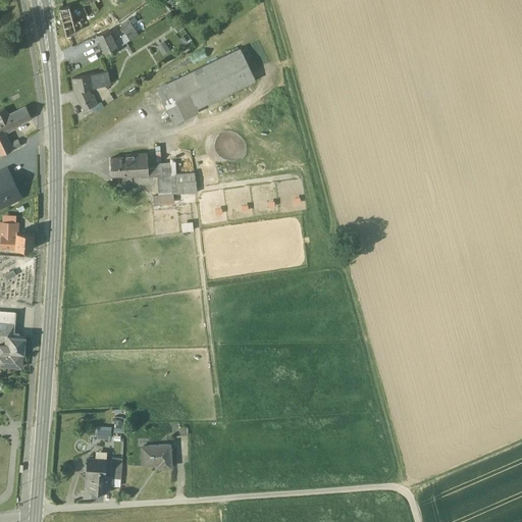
[(69,6),(59,8),(64,28),(74,25),(69,6)]
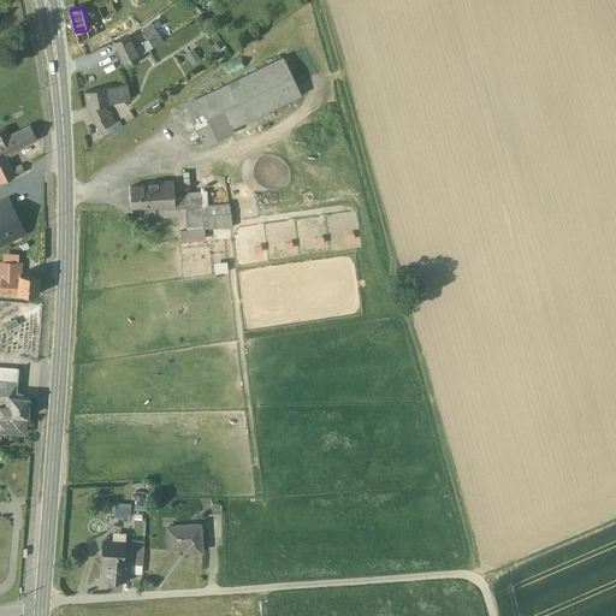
[(146,27),(154,46),(164,42),(157,22),(146,27)]
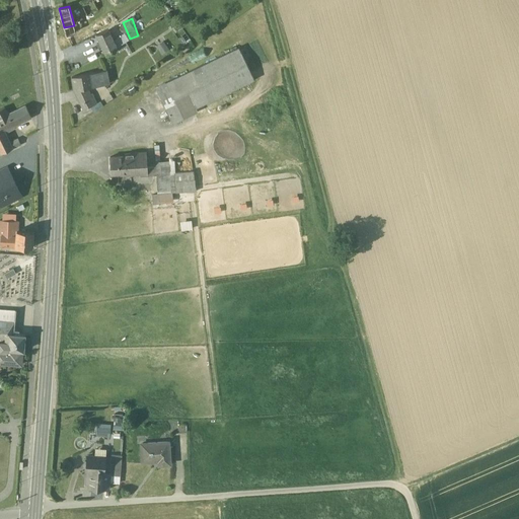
[(107,29),(96,34),(101,47),(99,48),(100,50),(102,49),(103,51),(105,55),(117,48),(107,29)]
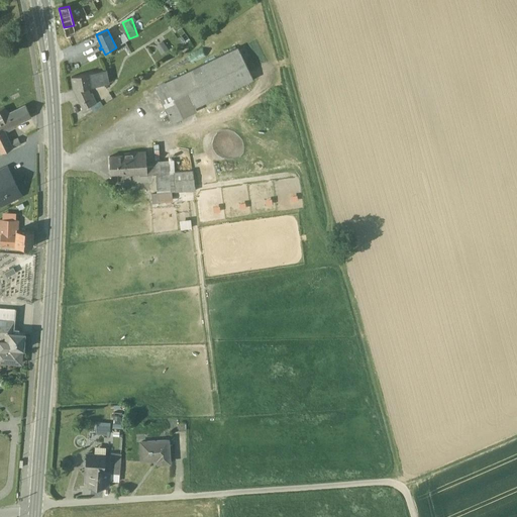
[(238,48),(156,87),(173,122),(182,118),(180,114),(252,80),(238,48)]
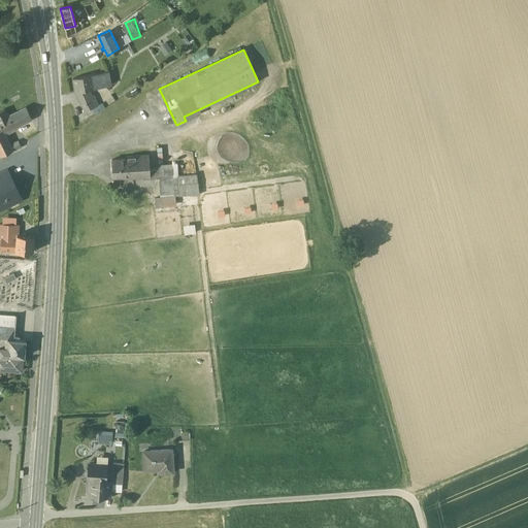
[(108,71),(72,78),(74,92),(88,89),(110,85),(108,71)]
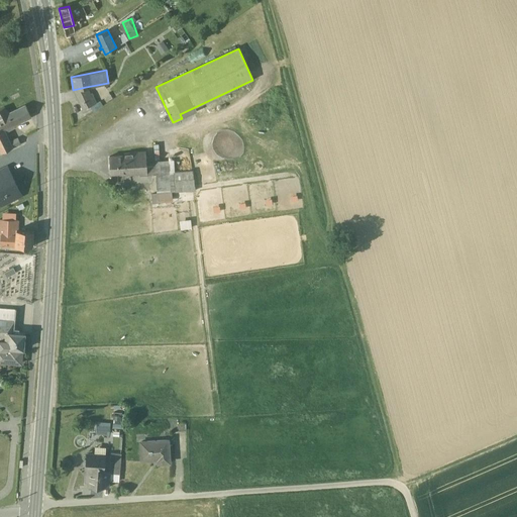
[(86,87),(73,90),(83,109),(94,104),(92,101),(86,87)]
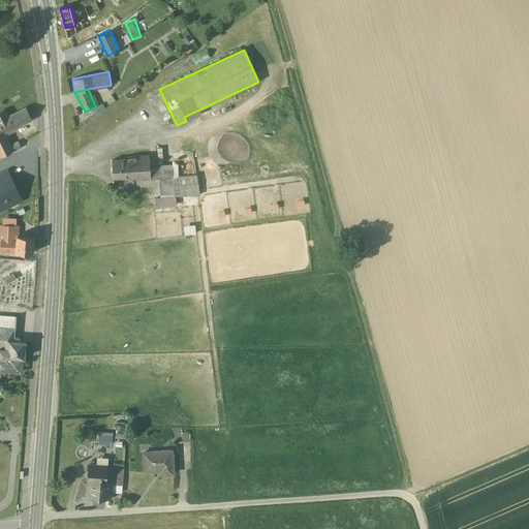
[(92,110),(95,115),(105,109),(102,103),(92,110)]
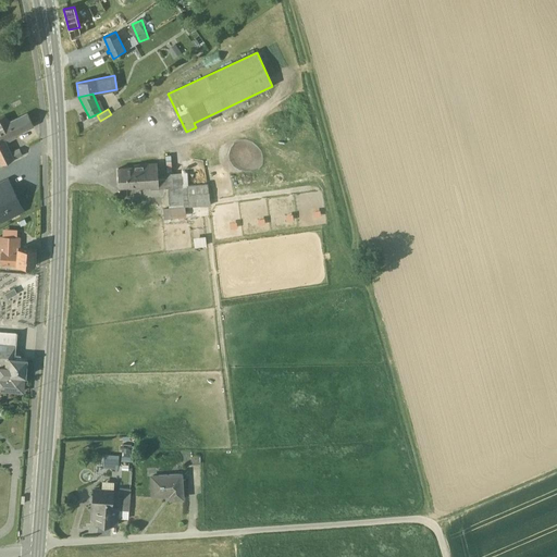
[(26,114),(8,124),(3,115),(0,118),(0,135),(1,137),(2,137),(4,143),(15,137),(14,135),(33,126),(26,114)]
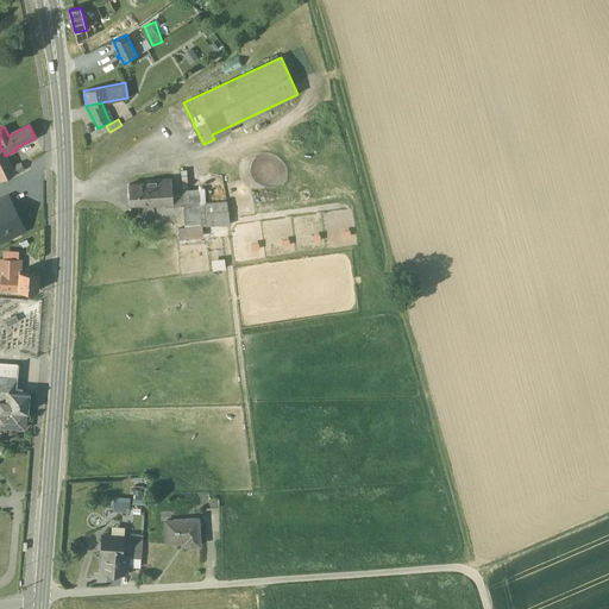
[(7,159),(0,162),(0,179),(1,181),(14,175),(7,159)]
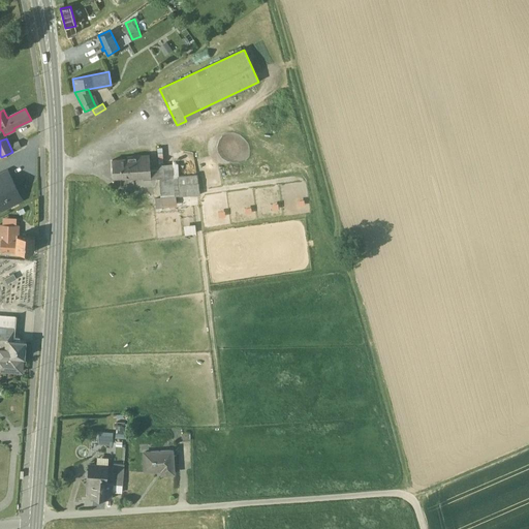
[(18,142),(9,146),(12,152),(21,148),(18,142)]
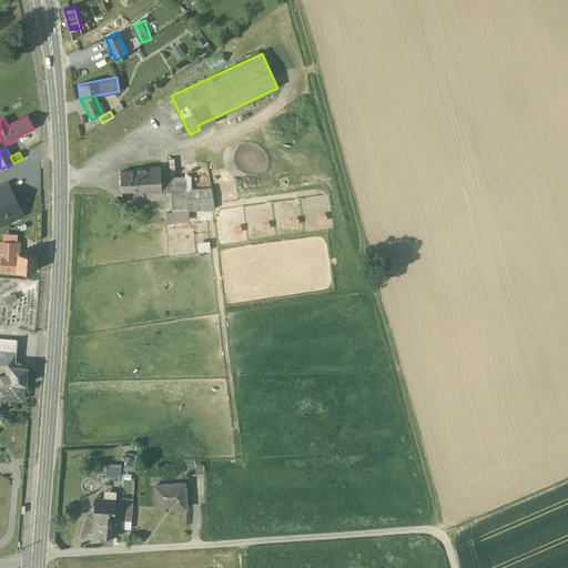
[(160,166),(137,169),(138,190),(138,191),(153,190),(153,192),(162,192),(161,178),(160,166)]
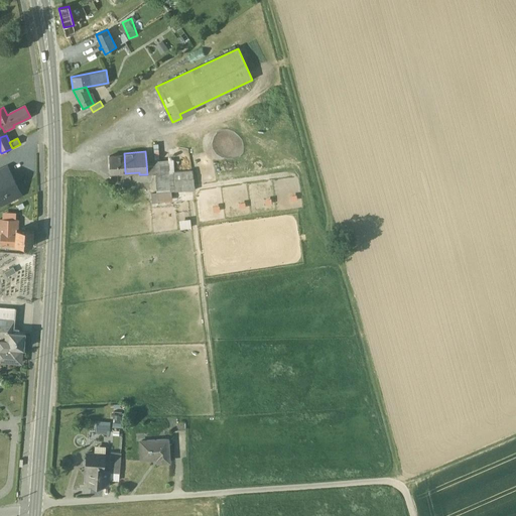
[(124,155),(109,156),(111,173),(125,172),(124,155)]
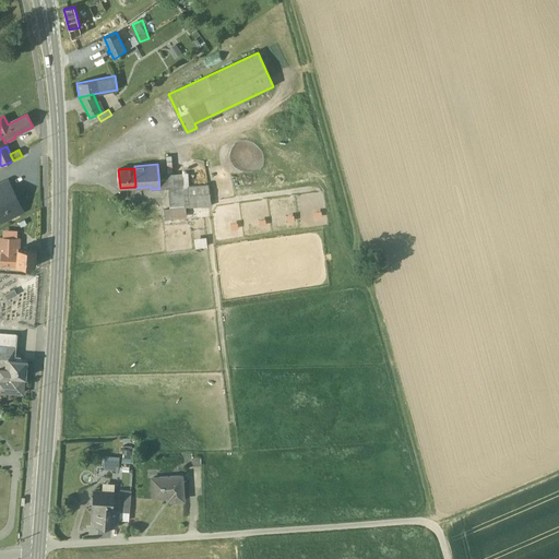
[(188,173),(167,175),(168,189),(169,207),(211,206),(207,185),(189,186),(188,173)]
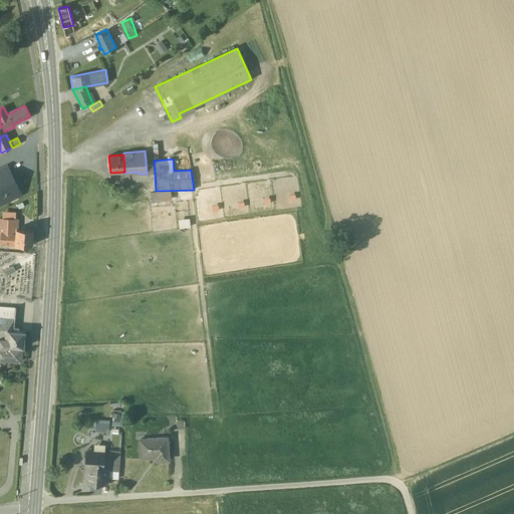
[(154,161),(146,161),(147,174),(155,174),(154,161)]
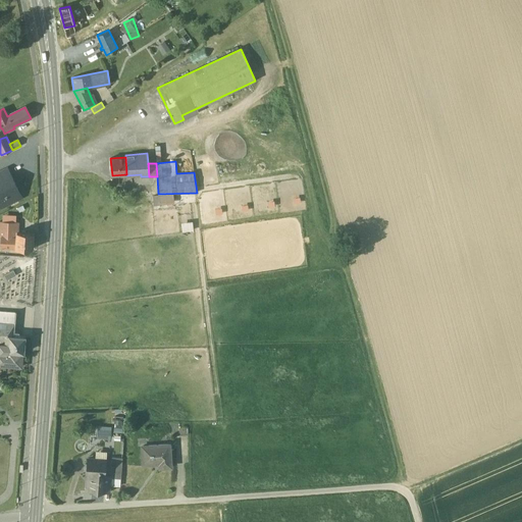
[(7,169),(0,172),(0,181),(11,176),(11,175),(10,176),(7,169)]
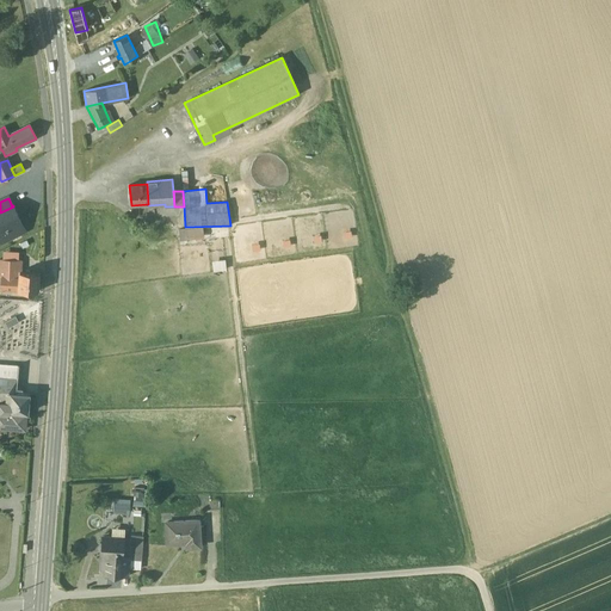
[(13,207),(0,213),(0,233),(2,232),(20,223),(22,222),(13,207)]
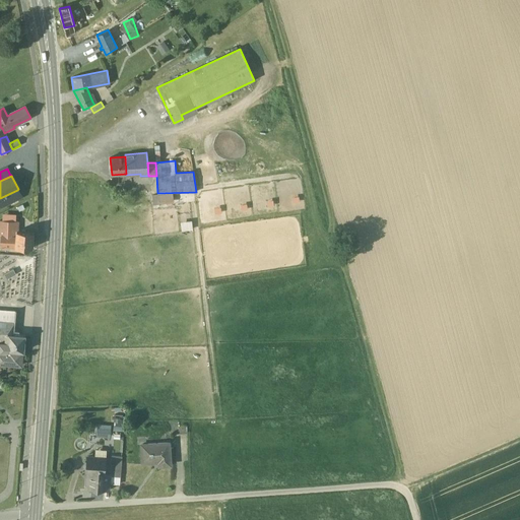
[(17,190),(2,197),(5,204),(21,196),(17,190)]
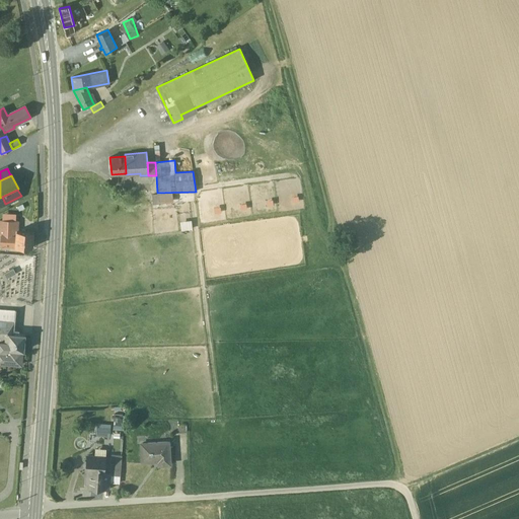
[(18,221),(0,220),(0,235),(1,236),(1,235),(16,236),(16,231),(17,231),(18,221)]
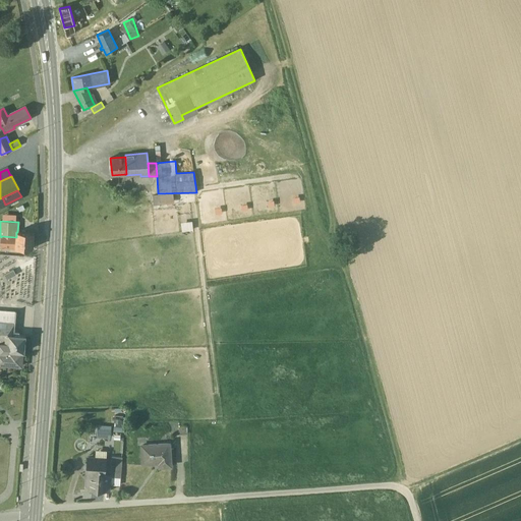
[(183,230),(194,229),(193,221),(183,222),(183,230)]
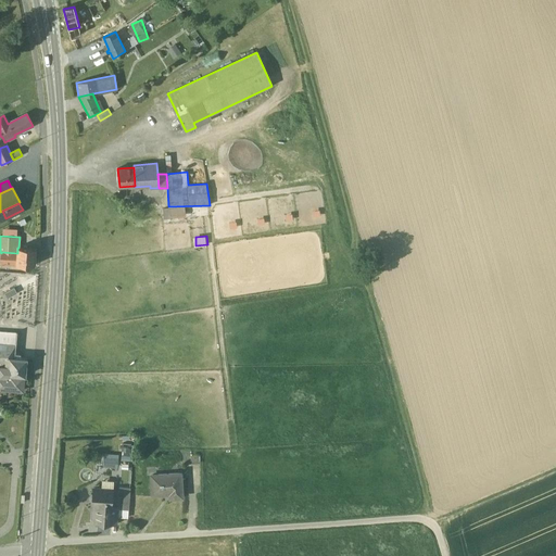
[(19,248),(17,248),(17,253),(16,265),(35,266),(36,249),(19,248)]
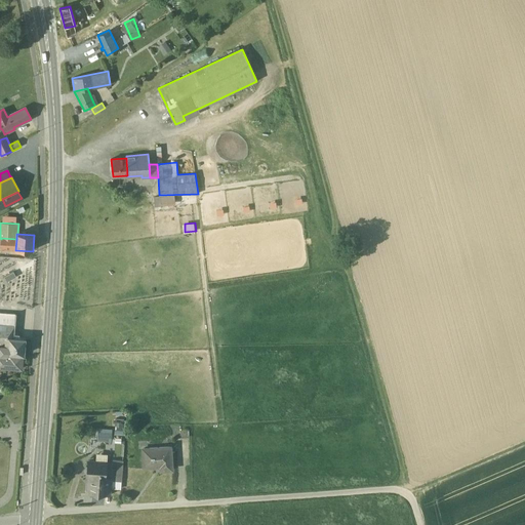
[(16,239),(1,238),(1,239),(0,249),(15,250),(16,239)]
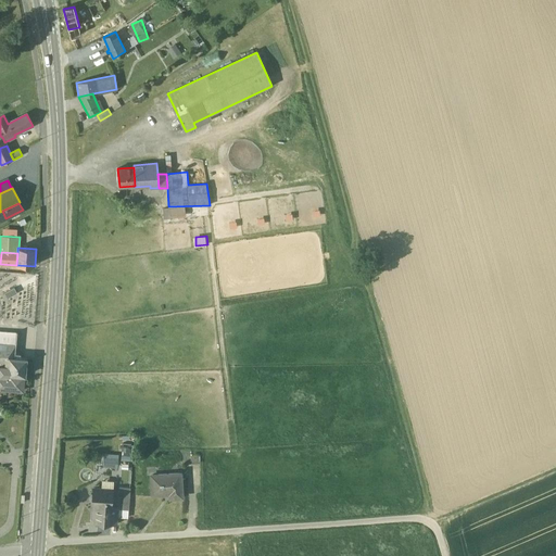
[(14,288),(4,293),(8,299),(17,293),(14,288)]
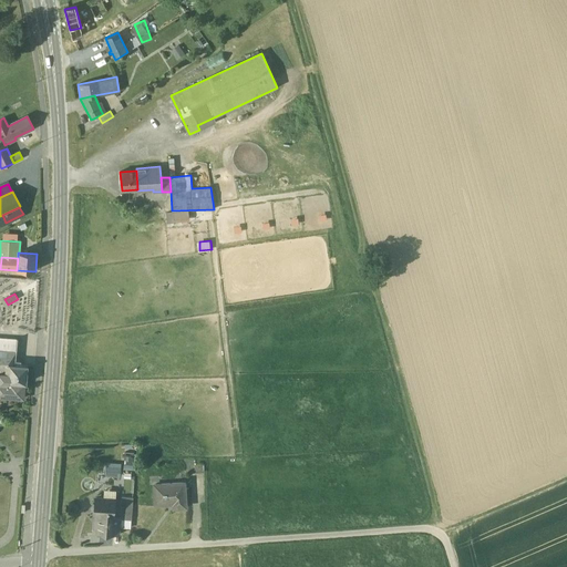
[(18,341),(3,340),(2,354),(4,354),(17,356),(18,341)]
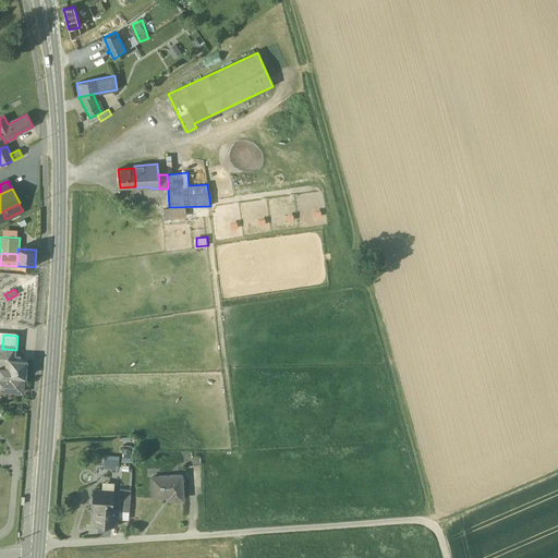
[(16,350),(4,349),(4,359),(0,358),(0,378),(7,379),(5,391),(23,392),(24,377),(26,377),(27,361),(21,360),(21,356),(16,355),(16,350)]
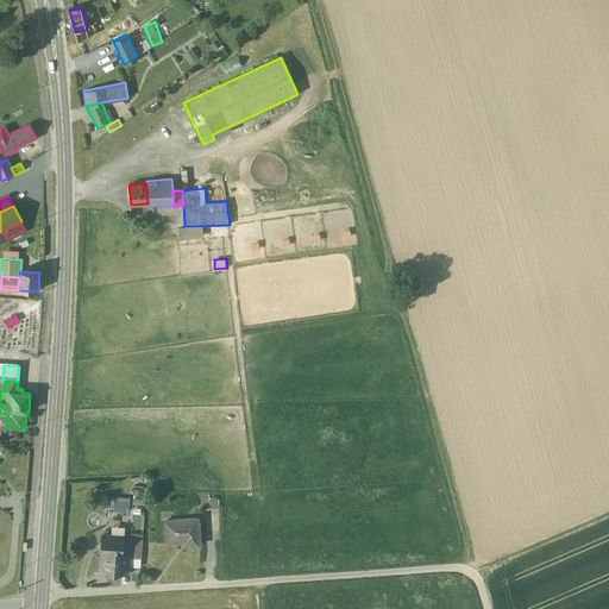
[(135,489),(133,503),(142,503),(143,489),(135,489)]
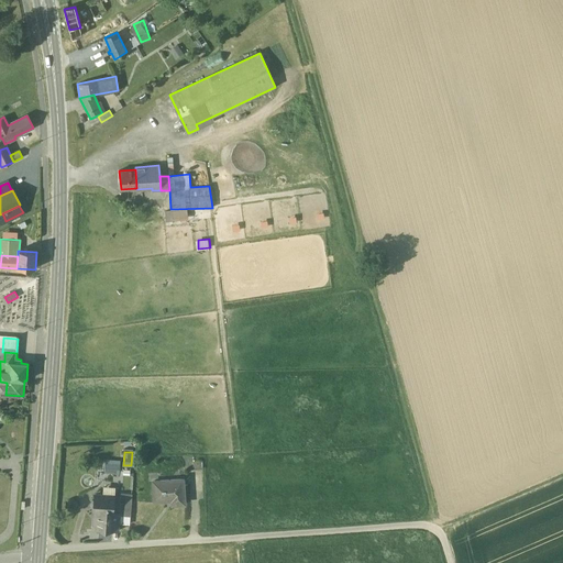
[(106,461),(105,472),(118,473),(119,462),(106,461)]
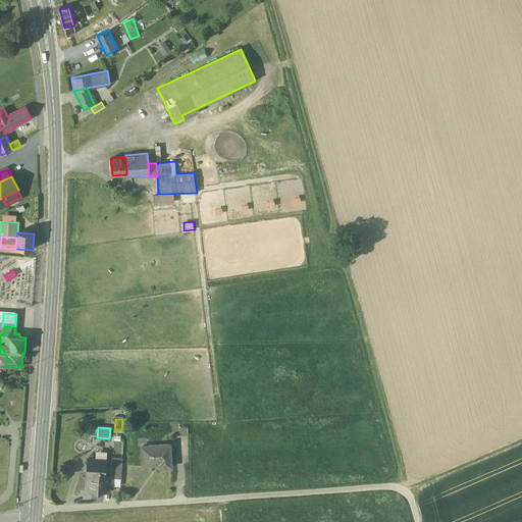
[(169,444),(142,446),(143,464),(159,464),(159,467),(171,467),(169,444)]
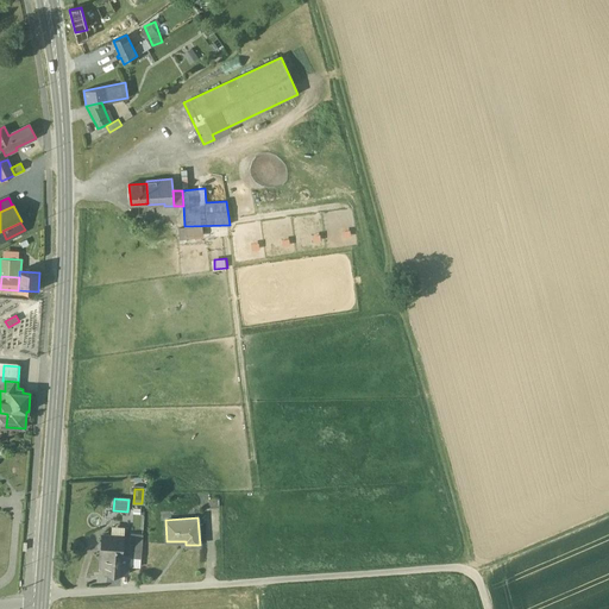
[(123,527),(113,527),(113,535),(123,537),(123,527)]
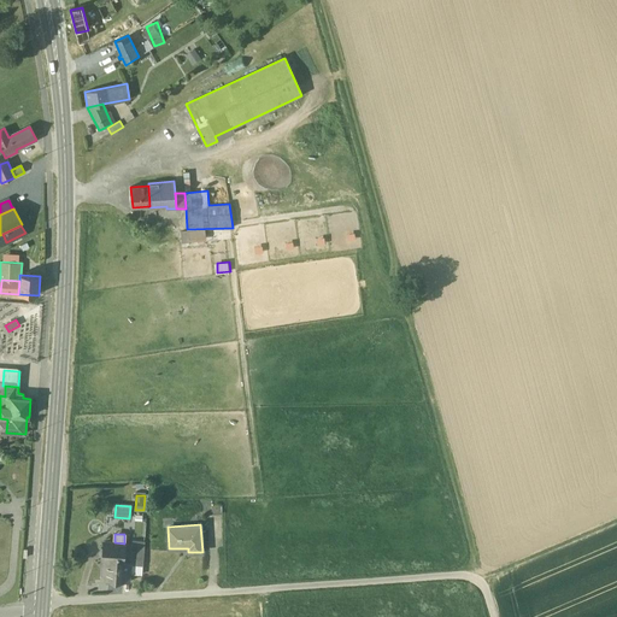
[(145,541),(131,541),(130,562),(131,562),(130,564),(144,565),(145,541)]
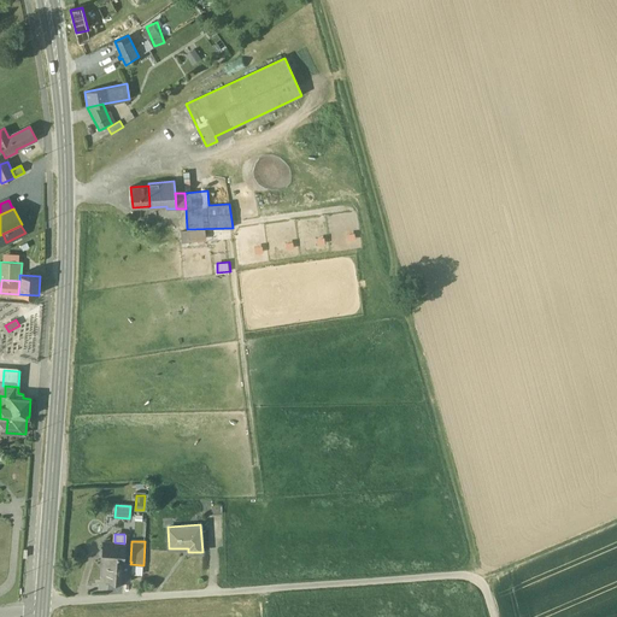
[(115,542),(104,542),(103,559),(104,559),(127,560),(128,556),(123,556),(124,544),(115,542)]
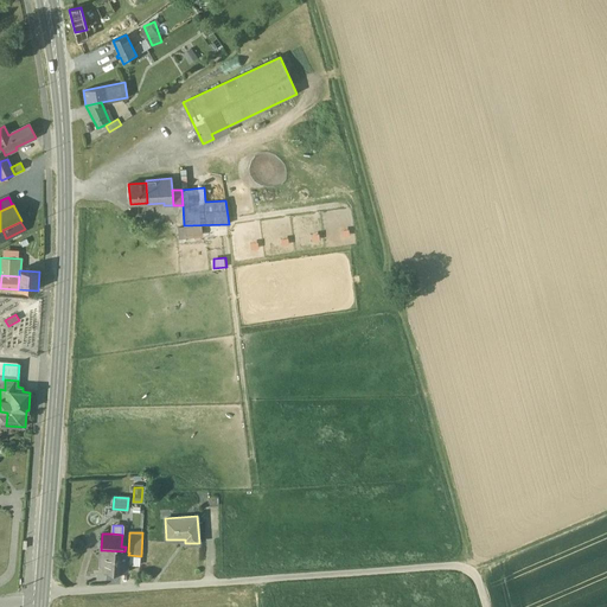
[(125,551),(102,550),(101,560),(104,560),(104,572),(127,573),(128,555),(129,553),(128,553),(125,551)]
